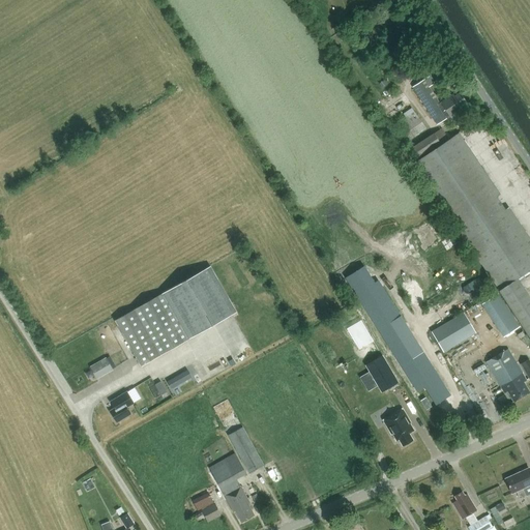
[(457,110),(466,102),(460,92),(451,97),(450,95),(439,102),(429,87),(435,83),(430,76),(412,87),(437,124),(447,117),(448,118),(458,111),(457,110)]
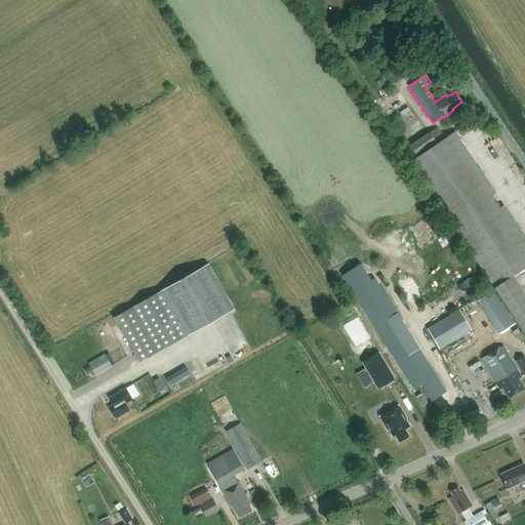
[(421,126),(410,110),(386,127),(397,144),(421,126)]
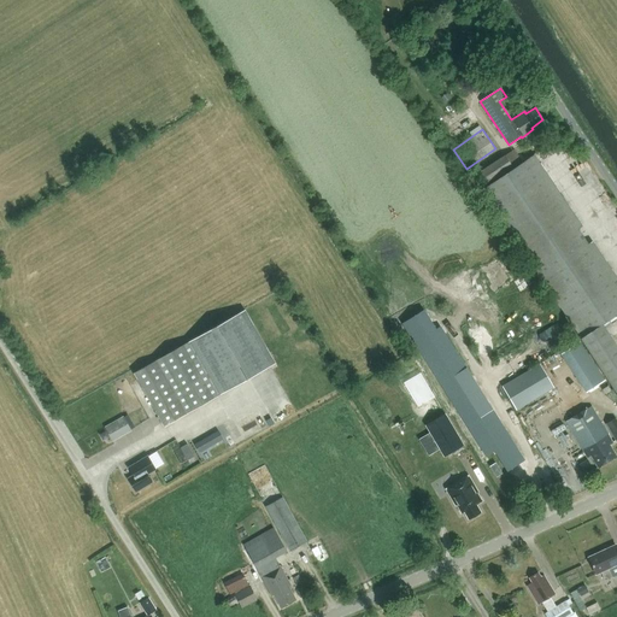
[(513,168),(504,154),(477,172),(487,186),(513,168)]
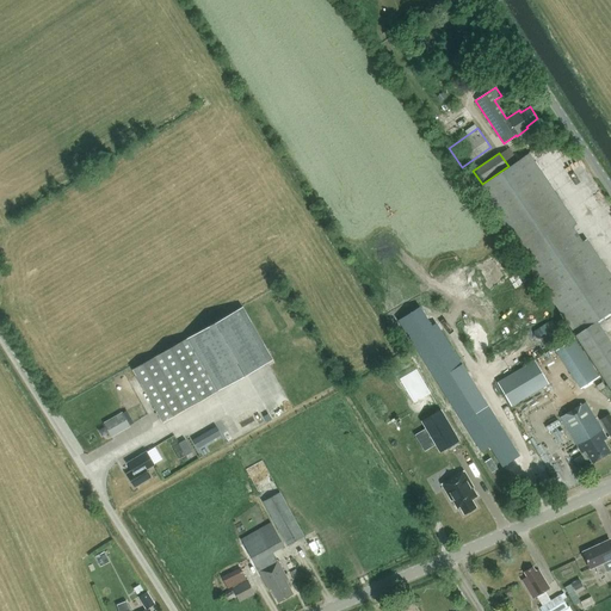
[(242,306),(133,369),(162,421),(272,359),(242,306)]
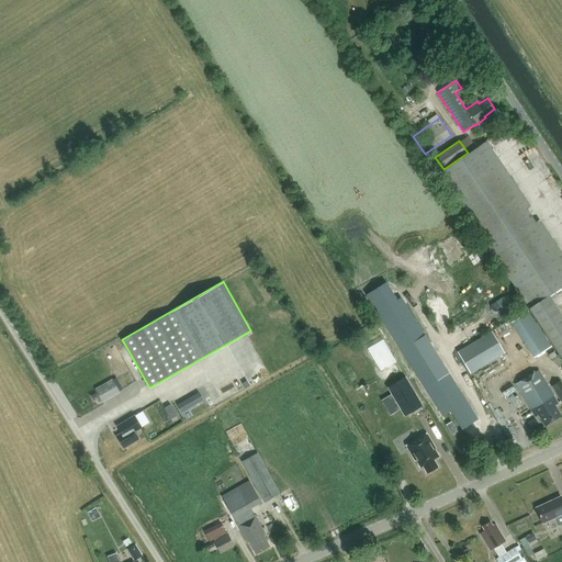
[(540,329),(524,339),(535,356),(550,346),(540,329)]
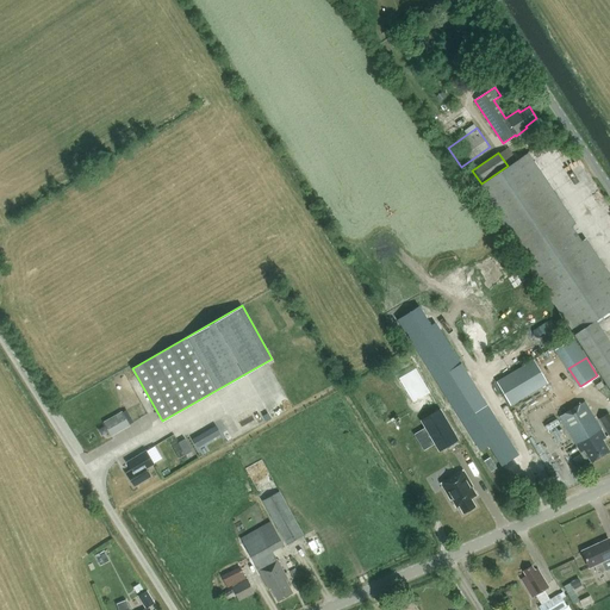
[(534,359),(497,381),(511,406),(548,384),(534,359)]
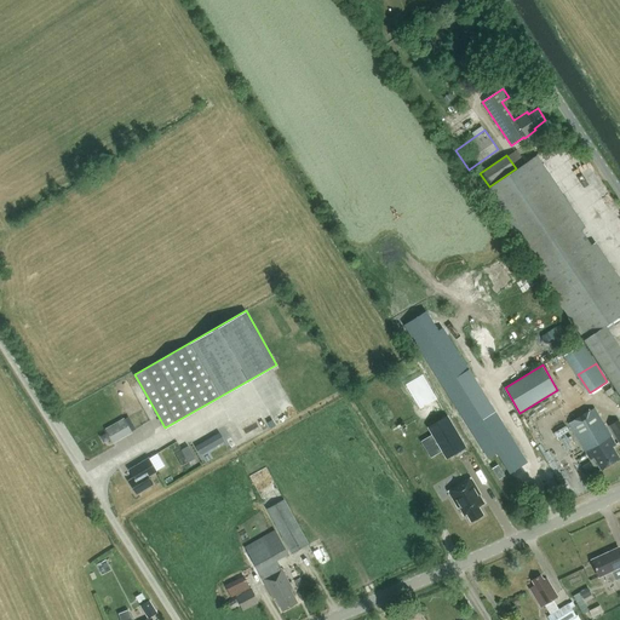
[(407,385),(422,409),(438,399),(436,400),(423,377),(425,375),(424,374),(407,385)]
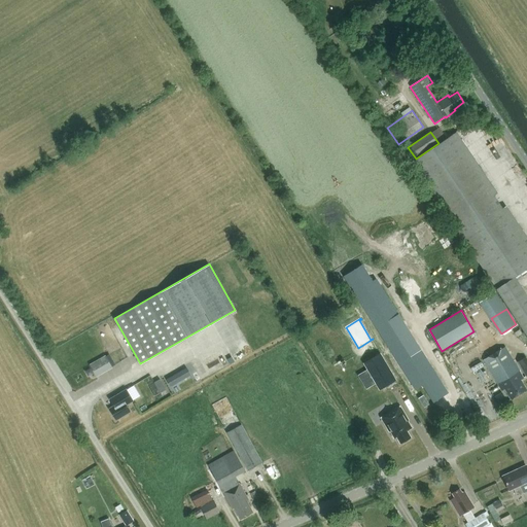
[(416,386),(421,383),(432,401),(448,392),(420,348),(412,353),(407,344),(392,353),(413,384),(414,383),(416,386)]
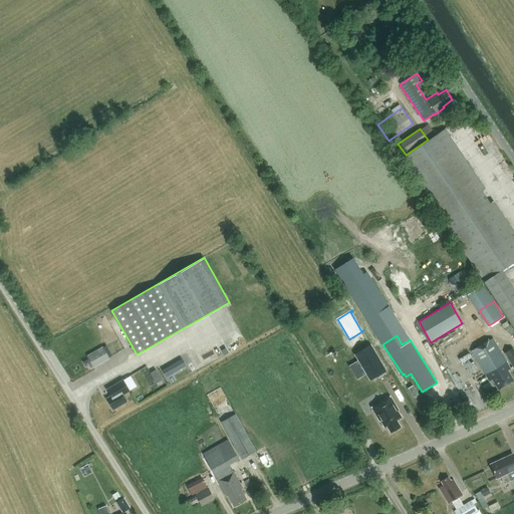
[(511,368),(505,358),(493,338),(470,351),(484,374),(489,381),(492,379),(497,388),(513,379),(511,375),(508,370),(511,368)]
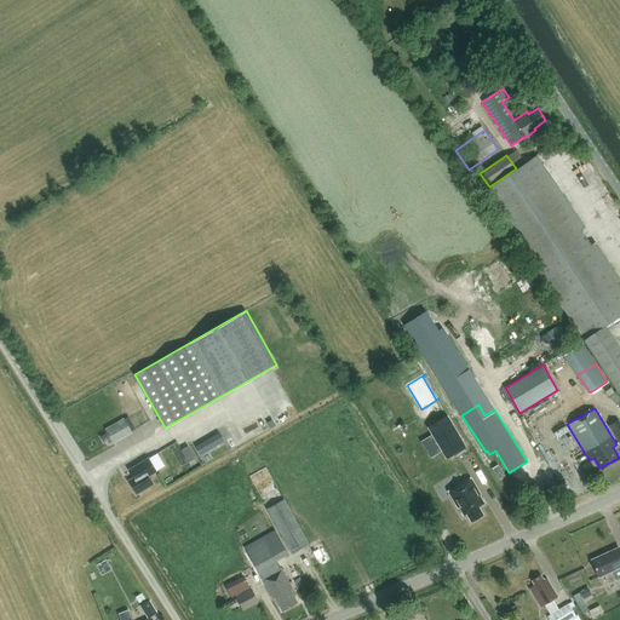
[(448,415),(429,428),(447,459),(466,447),(448,415)]
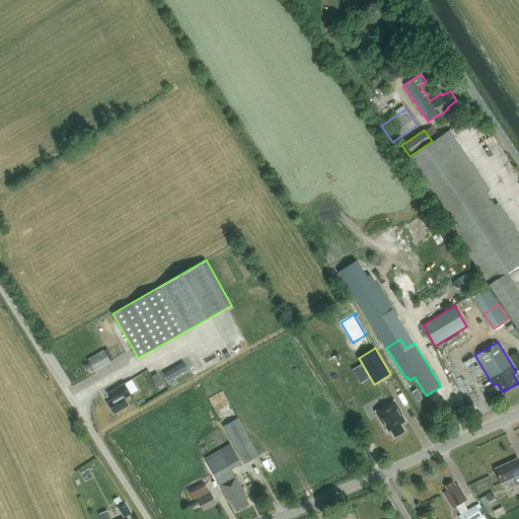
[(103,350),(87,359),(94,371),(110,362),(103,350)]
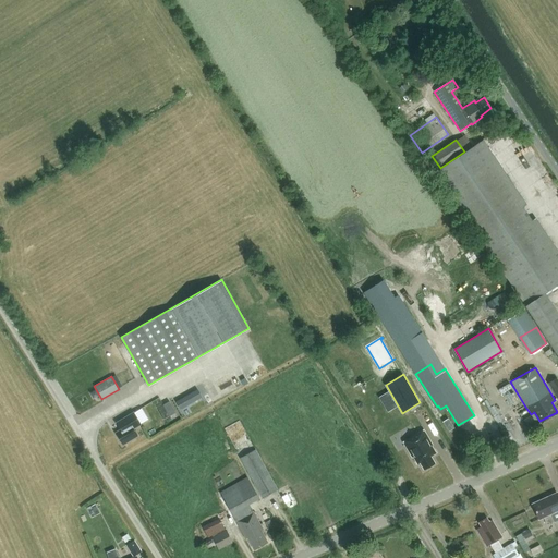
[(547,383),(556,398),(557,399),(557,398),(557,380),(556,377),(547,383)]
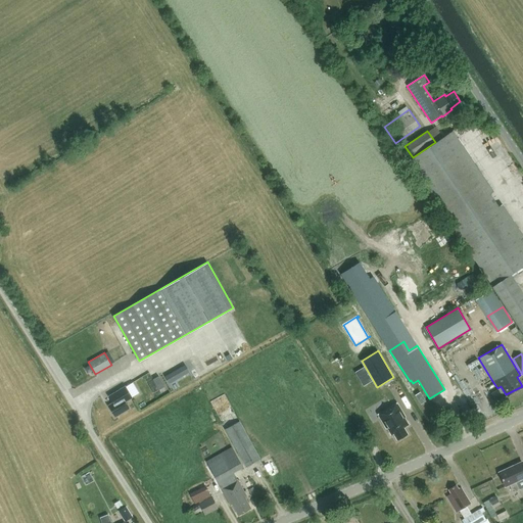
[(158,376),(152,379),(158,389),(163,386),(158,376)]
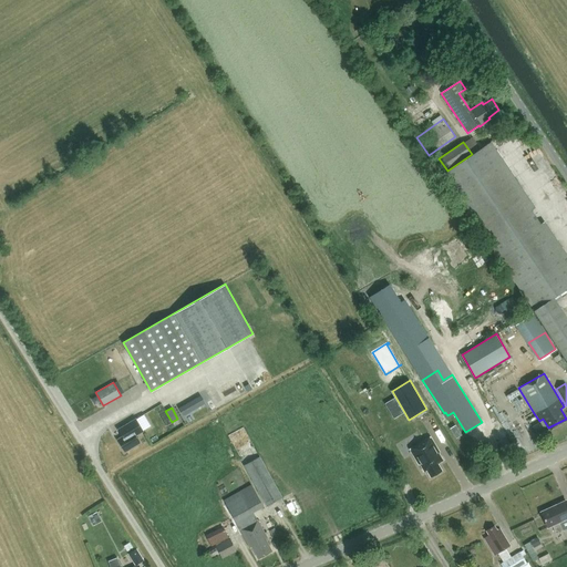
[(123,436),(117,440),(125,451),(141,442),(136,435),(144,430),(136,419),(119,429),(123,436)]
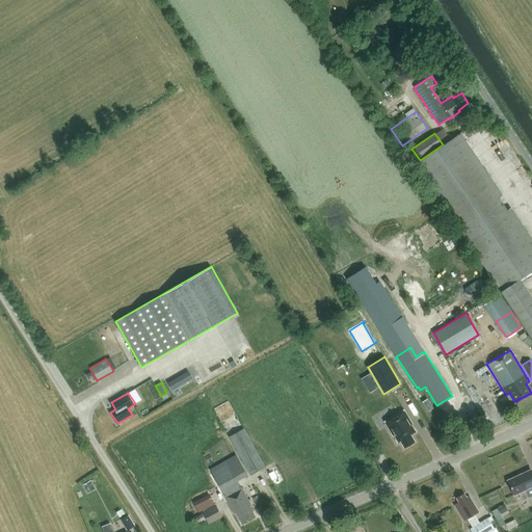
[(428,410),(432,407),(427,399),(422,402),(428,410)]
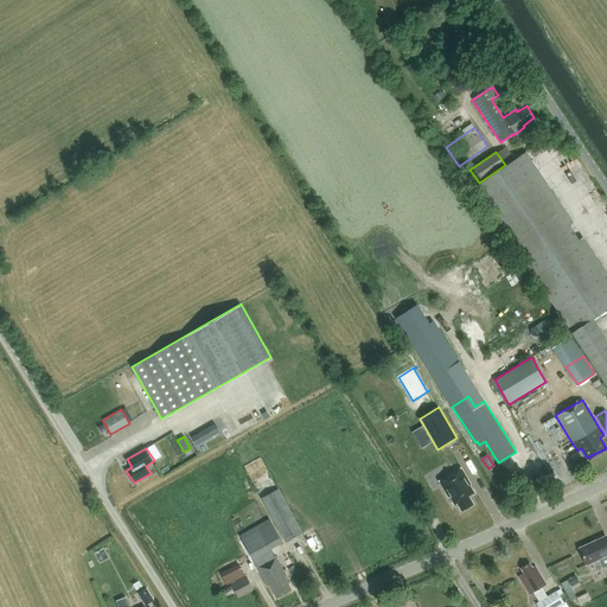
[(438,480),(447,497),(449,497),(454,505),(457,504),(460,511),(473,504),(468,496),(474,493),(468,485),(470,484),(461,467),(438,480)]
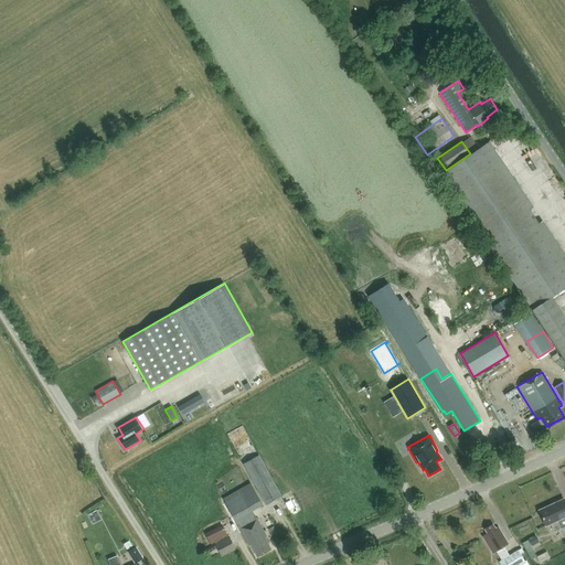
[(265,504),(280,496),(258,455),(243,464),(265,504)]
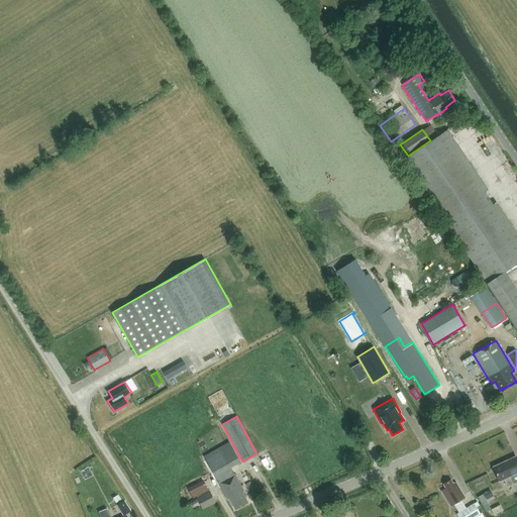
[(242,491),(243,490),(234,474),(234,475),(230,467),(239,461),(229,441),(204,455),(214,476),(218,483),(227,500),(229,499),(235,509),(247,502),(242,492),(242,491)]
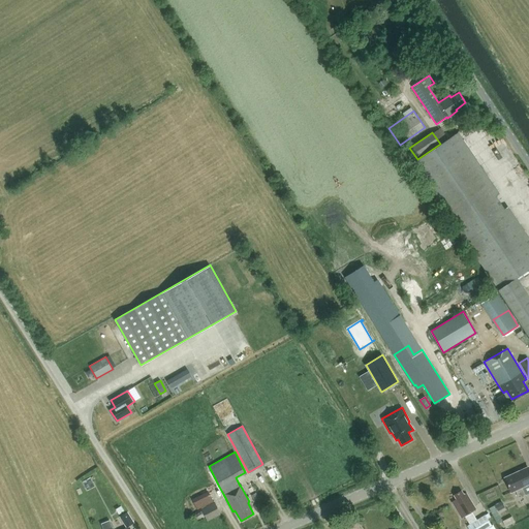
[(528,491),(526,485),(528,483),(528,469),(528,467),(504,477),(510,491),(515,490),(518,497),(528,492),(528,491)]
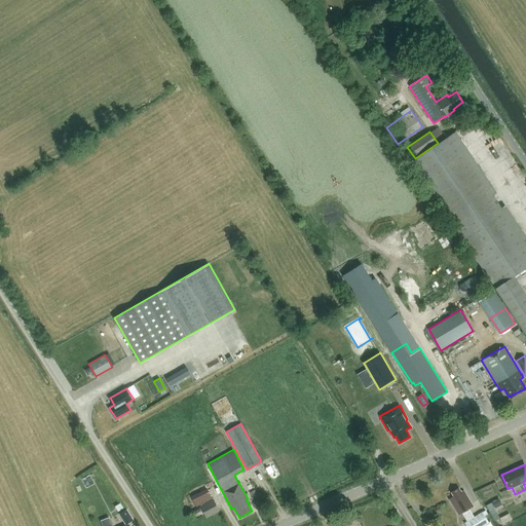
[(89,475),(82,479),(86,488),(95,484),(89,475)]
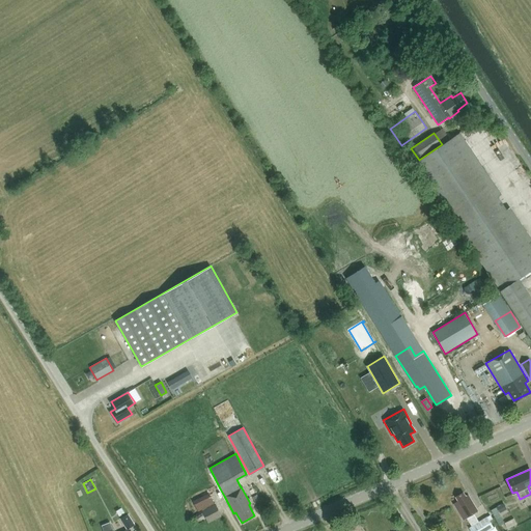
[(207,491),(190,500),(197,513),(201,511),(207,524),(222,516),(207,491)]
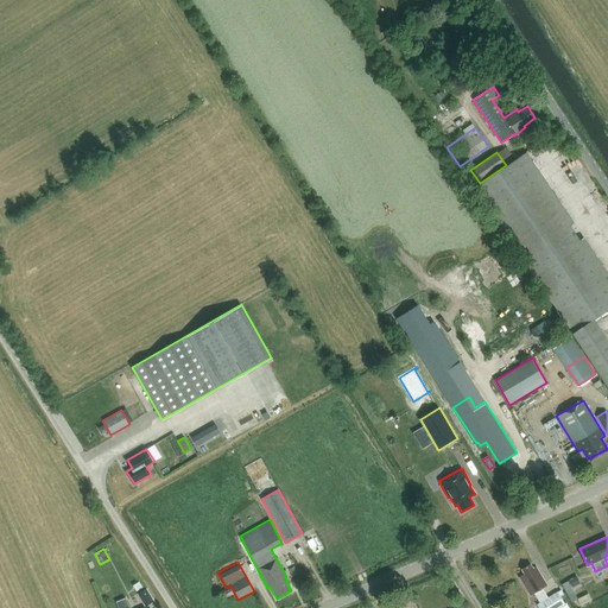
[(530,595),(533,593),(539,602),(536,605),(538,607),(557,607),(565,603),(557,591),(548,597),(542,588),(548,584),(536,567),(533,569),(530,564),(521,569),(524,575),(519,577),(530,595)]
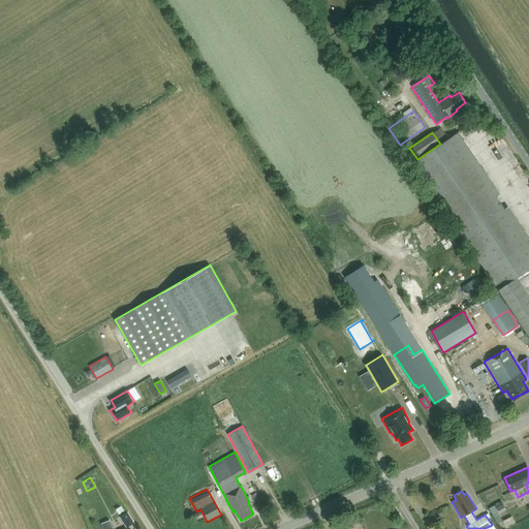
[(502,497),(489,502),(490,506),(503,500),(502,497)]
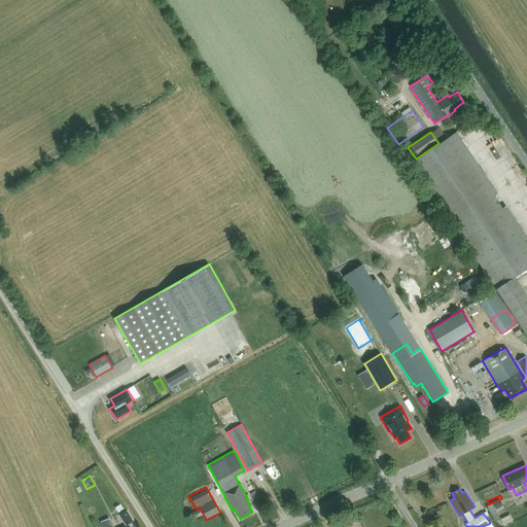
[(489,505),(496,521),(502,518),(498,508),(505,504),(502,499),(489,505)]
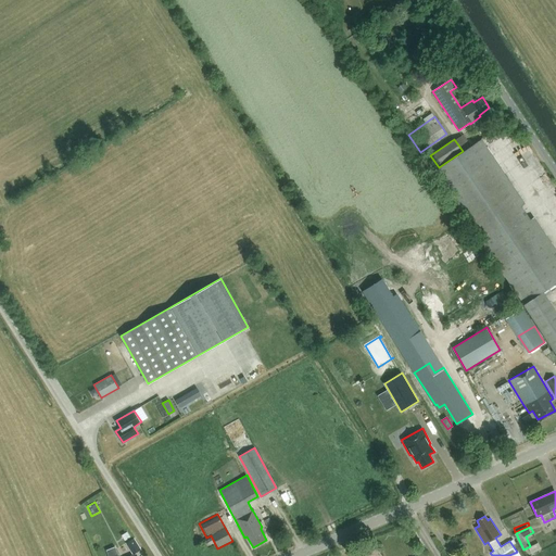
[(133,554),(141,550),(134,538),(131,539),(127,532),(122,536),(133,554)]
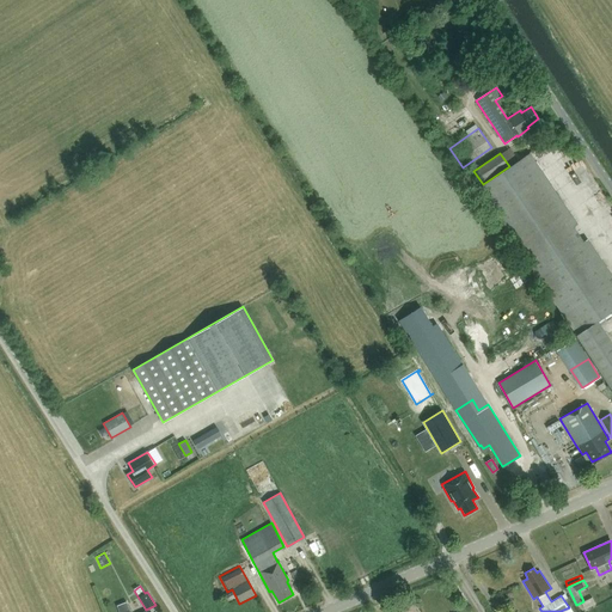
[(594,597),(583,601),(587,609),(598,603),(594,597)]
